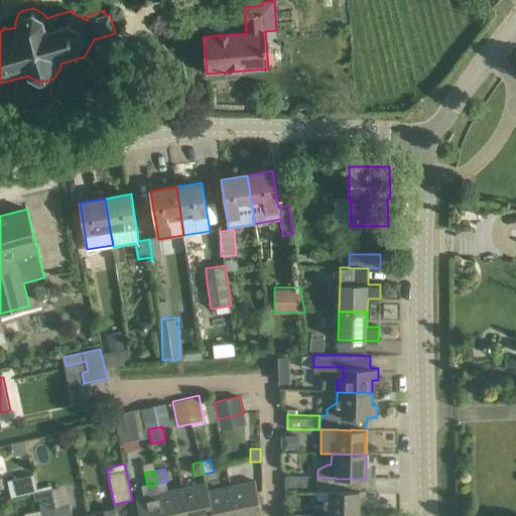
[(33,475),(8,481),(12,498),(37,492),(33,475)]
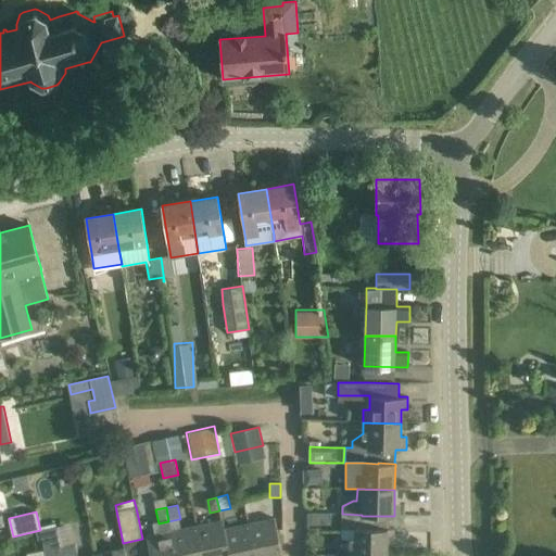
[(342,514),(331,514),(308,514),(308,528),(342,528),(342,514)]
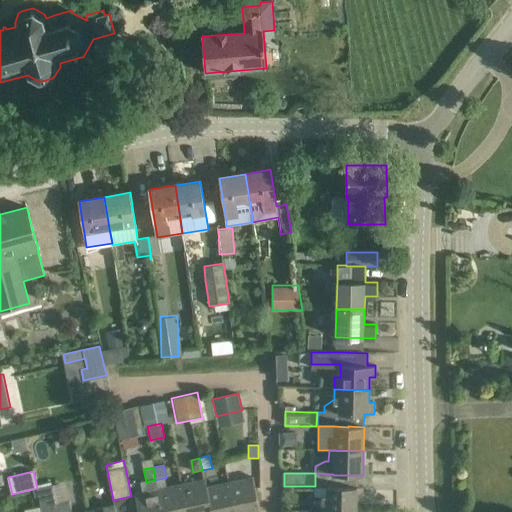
[(333,475),(333,474),(315,473),(315,486),(315,487),(327,487),(327,497),(322,496),(321,511),(357,511),(357,499),(362,499),(362,487),(346,487),(346,475),(333,475)]
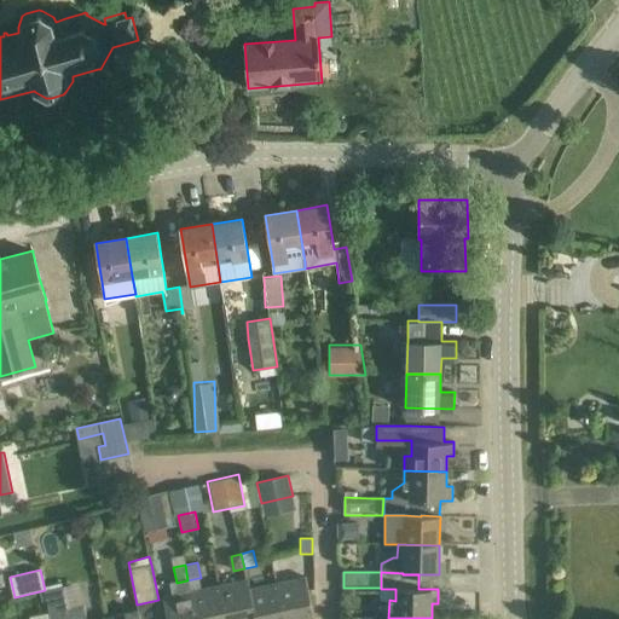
[(314,618),(306,577),(277,583),(284,618),(314,618)]
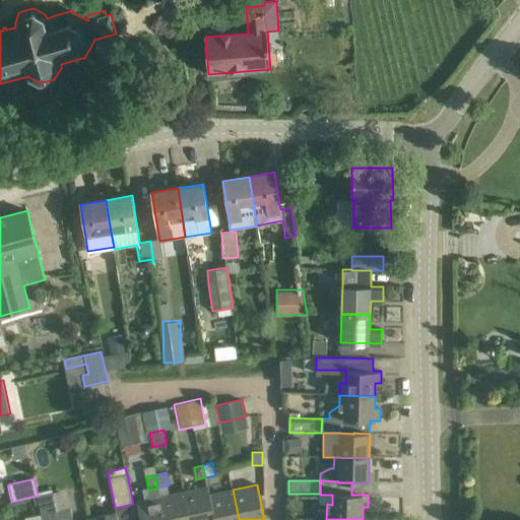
[(208,486),(207,488),(213,519),(239,519),(233,490),(210,495),(208,486)]
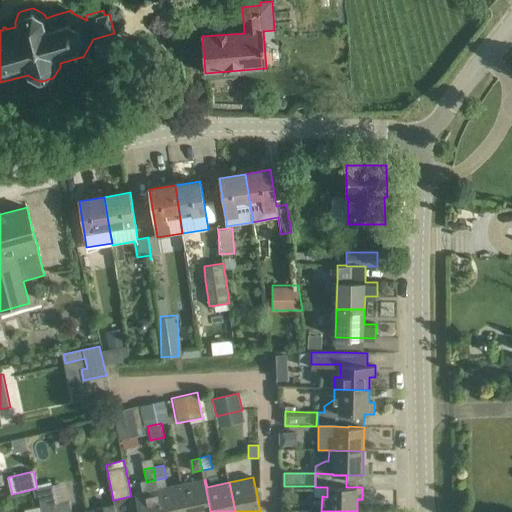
[(146,482),(138,483),(141,493),(158,490),(155,480),(146,482)]
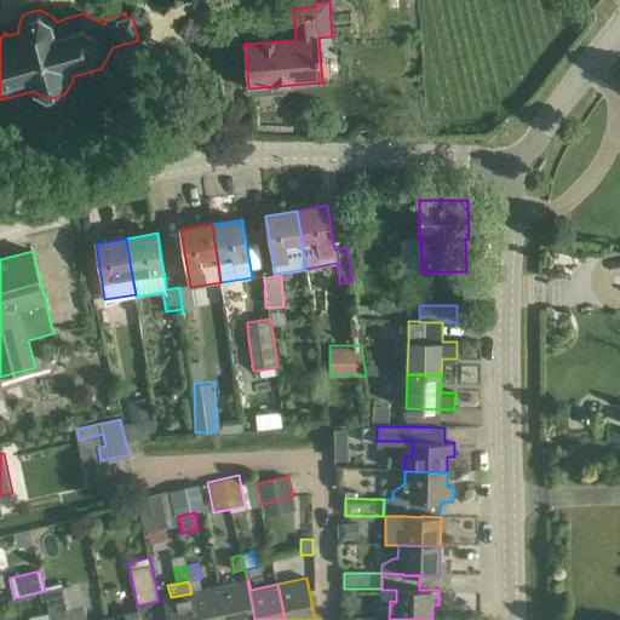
[(254,619),(247,581),(219,587),(225,619),(254,619)]
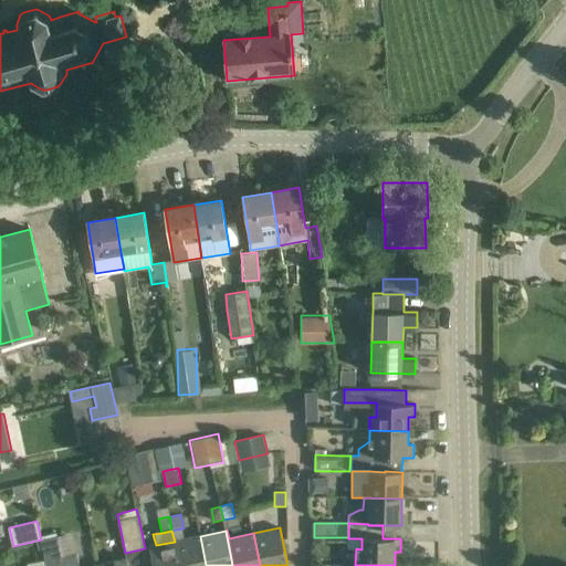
[(80,565),(77,553),(63,556),(59,536),(41,541),(46,565),(97,565),(98,565),(94,565),(80,565)]
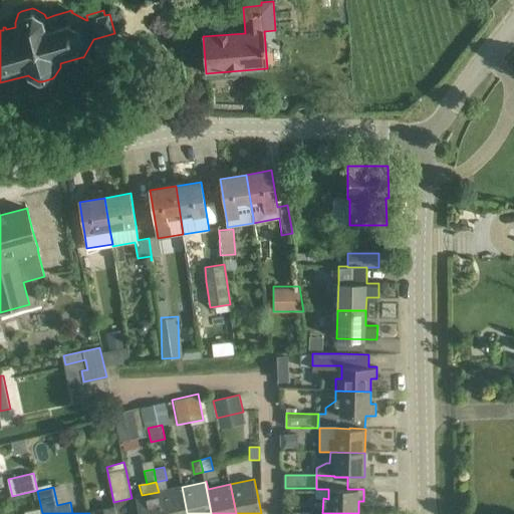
[(187,513),(182,487),(159,492),(163,513),(187,513)]
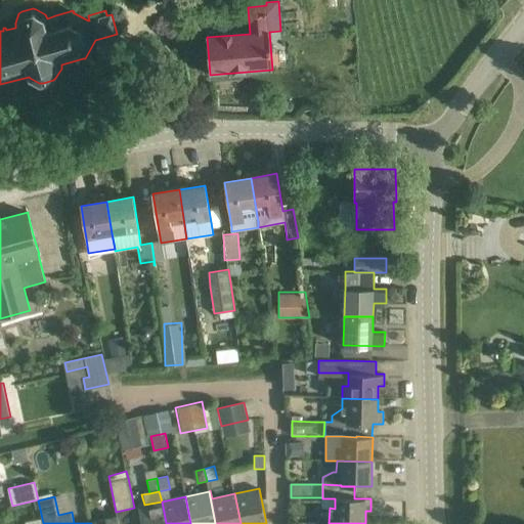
[(166,523),(162,501),(137,507),(141,523),(166,523)]
